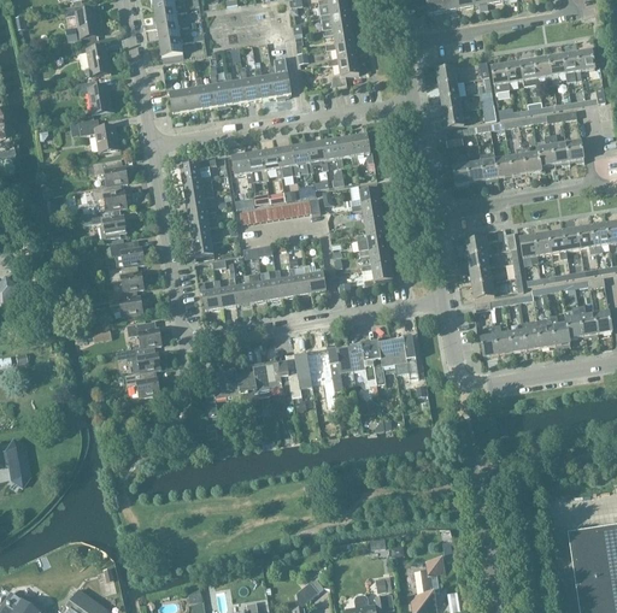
[(152,0),(154,12),(175,9),(174,0),(152,0)]
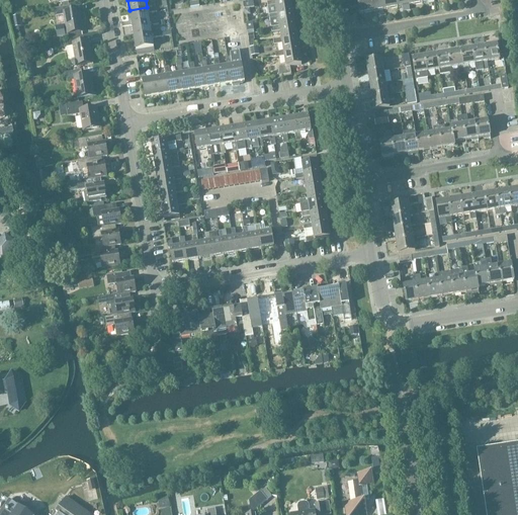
[(284,0),(267,3),(269,15),(292,11),(290,0),(284,0)]
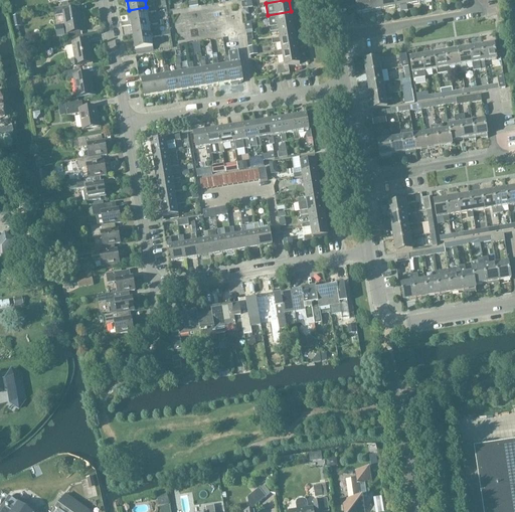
[(355,0),(357,11),(369,9),(368,0),(355,0)]
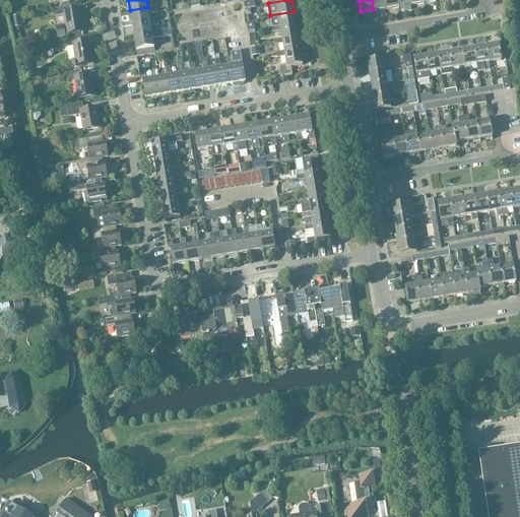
[(372,0),(373,9),(385,7),(384,0),(372,0)]
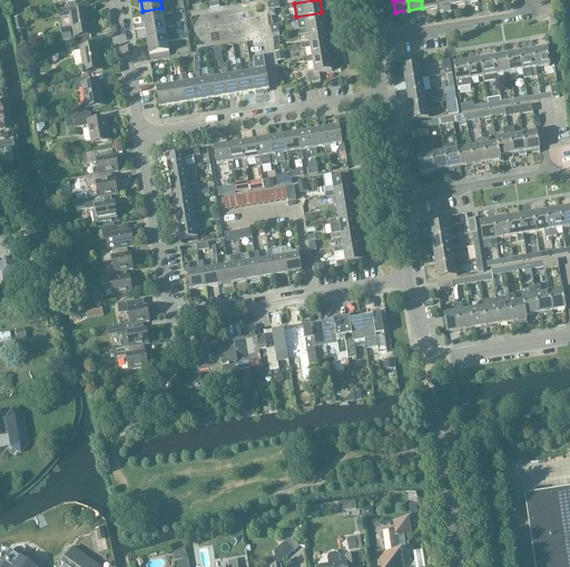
[(74,32),(92,30),(89,10),(79,11),(78,5),(60,8),(61,15),(70,13),(74,32)]
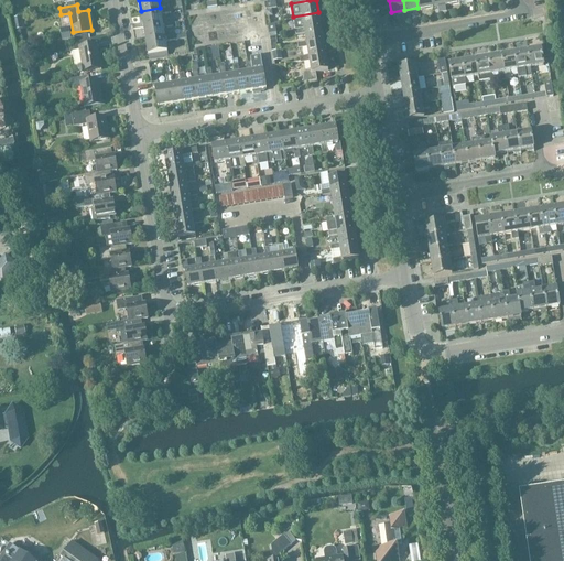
[(170,7),(160,8),(141,11),(143,24),(162,21),(161,13),(170,11),(170,7)]
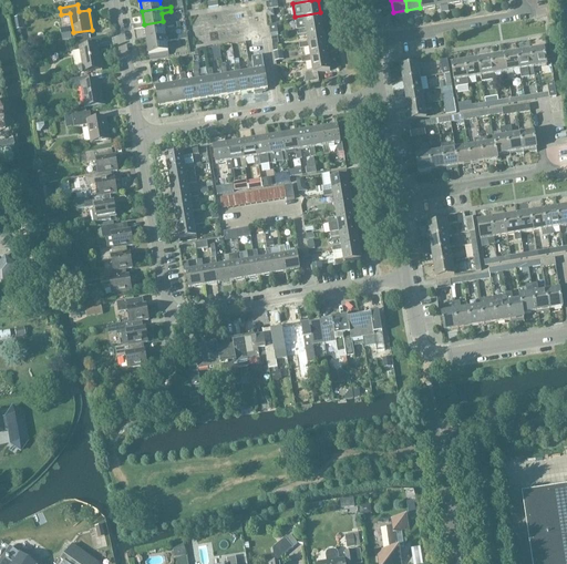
[(320,12),(295,17),(297,31),(305,29),(322,27),(320,12)]
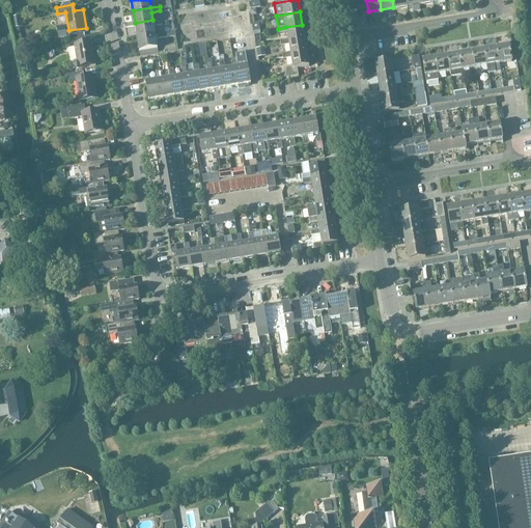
[(161,19),(152,20),(135,23),(137,36),(155,33),(154,25),(162,24),(161,19)]
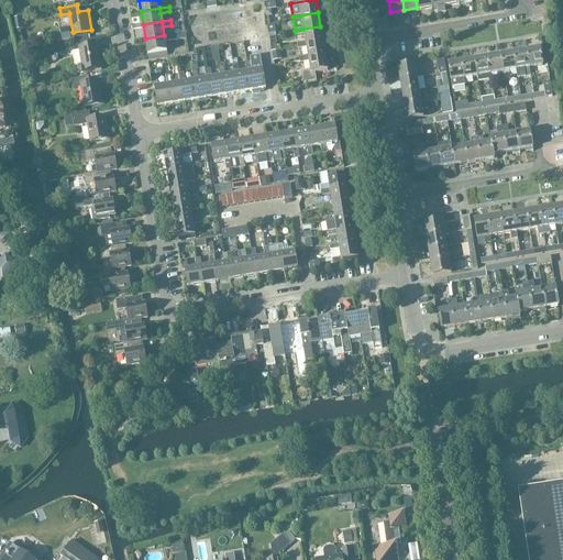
[(320,26),(302,29),(304,31),(305,40),(296,41),(297,44),(306,43),(322,40),(320,26)]
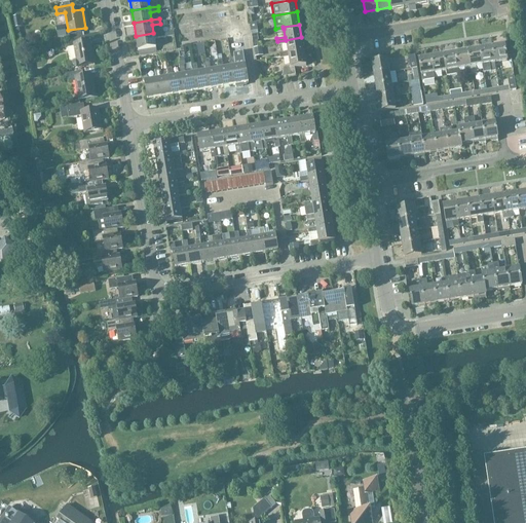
[(162,31),(153,33),(136,36),(138,49),(155,46),(154,37),(162,36),(162,31)]
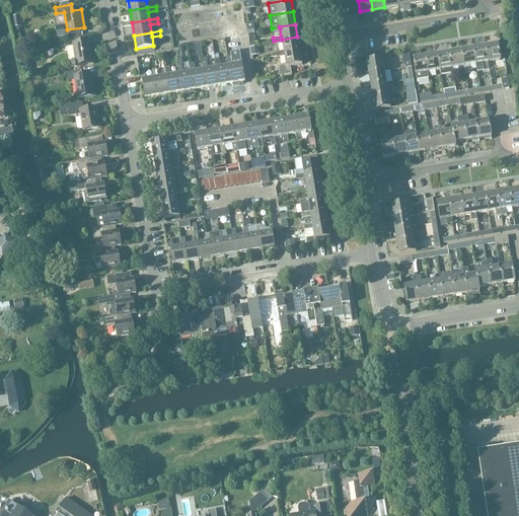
[(67,38),(67,39),(61,40),(62,46),(68,45),(73,44),(76,62),(93,59),(90,41),(85,41),(84,34),(67,38)]
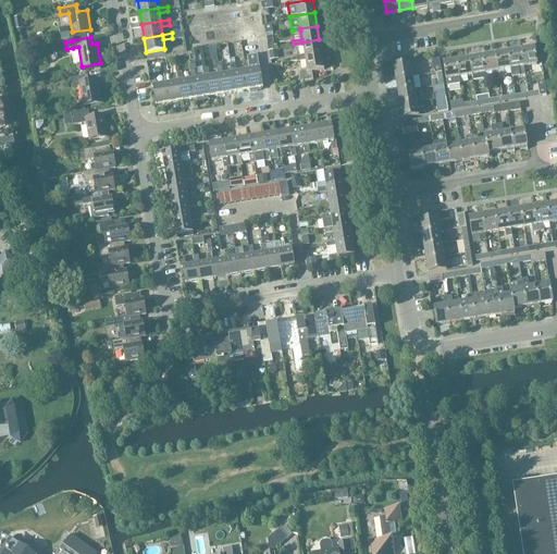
[(319,39),(302,42),(304,52),(295,54),(296,57),(305,56),(321,53),(319,39)]
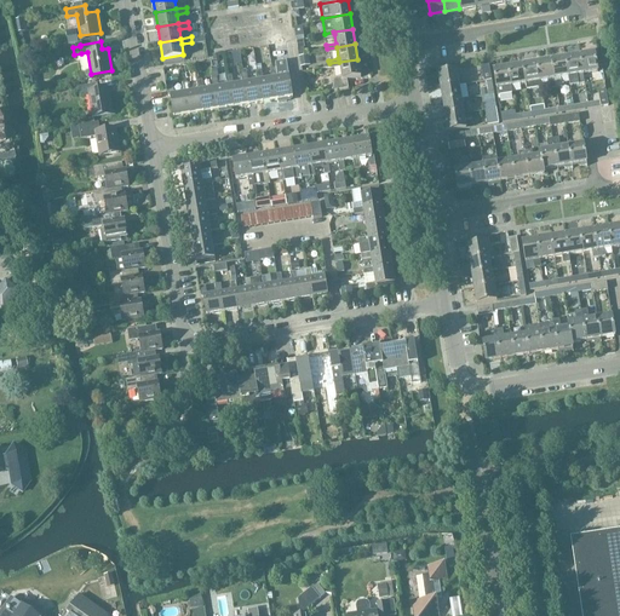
[(579,53),(583,70),(597,68),(593,51),(579,53)]
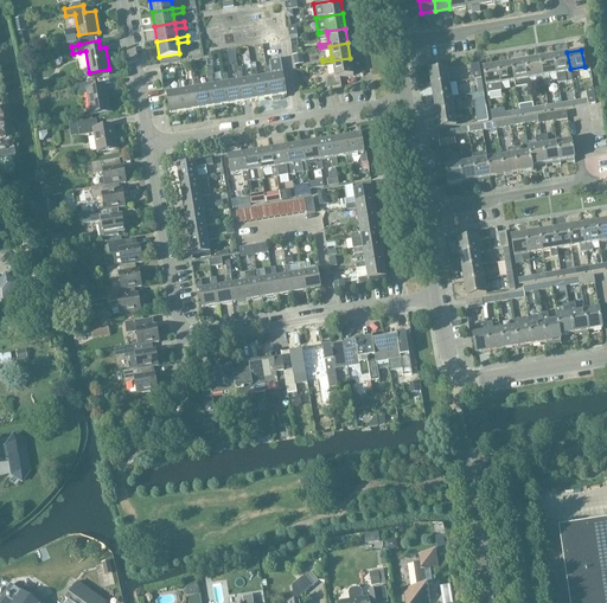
[(572,78),(570,69),(567,52),(553,55),(556,71),(557,81),(572,78)]
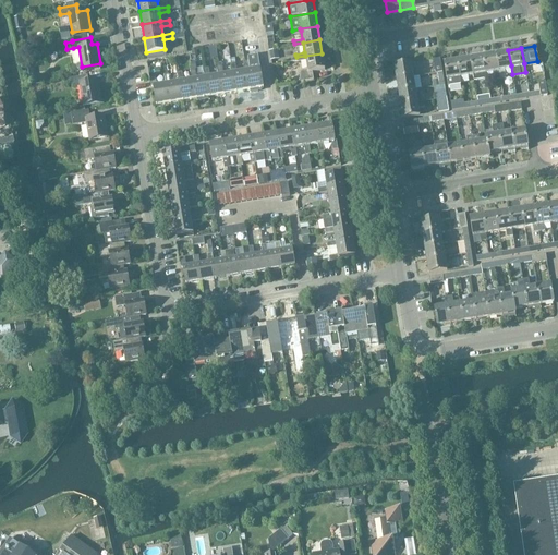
[(504,67),(511,65),(508,50),(495,52),(499,76),(506,75),(504,67)]
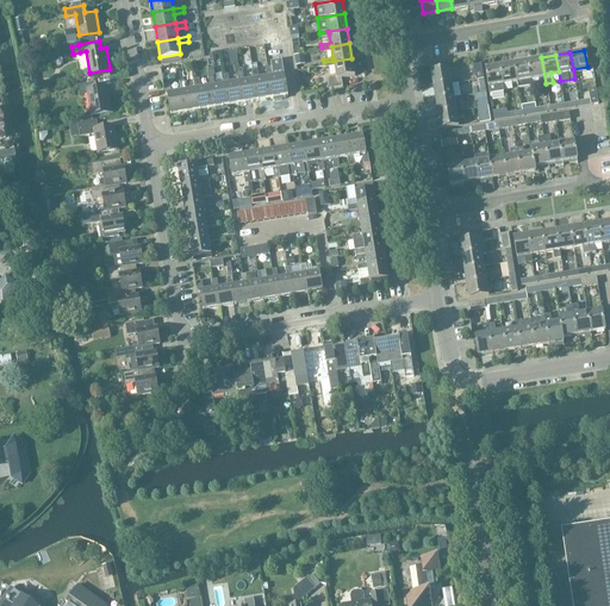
[(267,76),(271,97),(287,94),(281,57),(271,58),(272,64),(266,66),(267,76)]
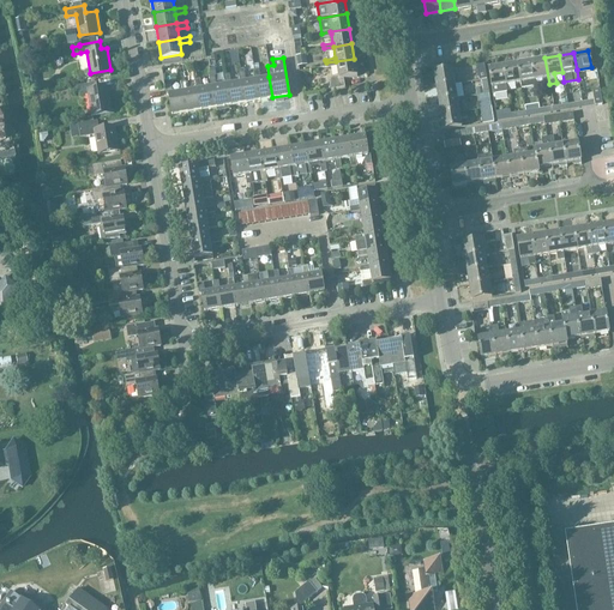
[(531,60),(534,77),(542,76),(543,85),(549,84),(545,58),(531,60)]
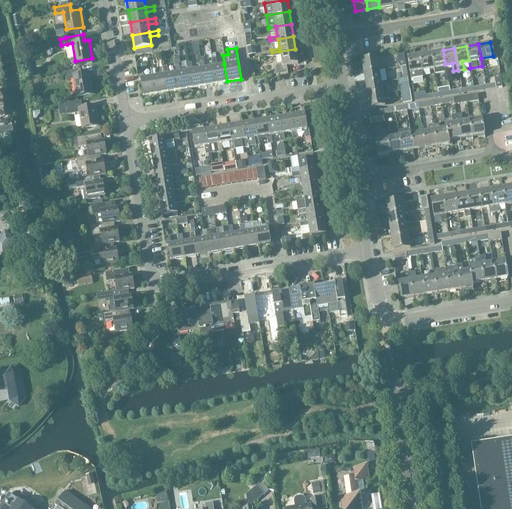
[(297,61),(295,49),(280,51),(280,53),(281,61),(273,62),(275,72),(287,71),(285,63),(297,61)]
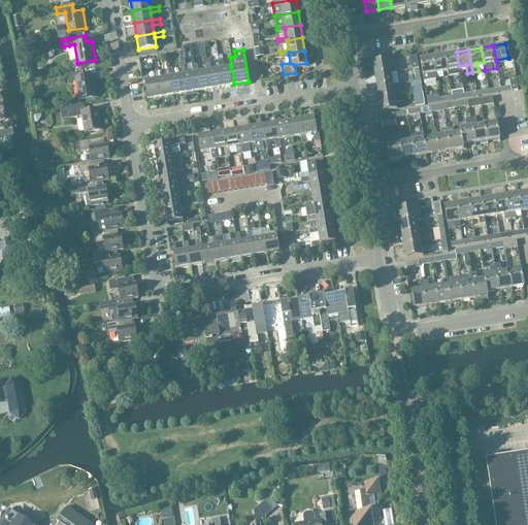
[(444,54),(447,68),(448,73),(460,71),(459,66),(457,52),(444,54)]
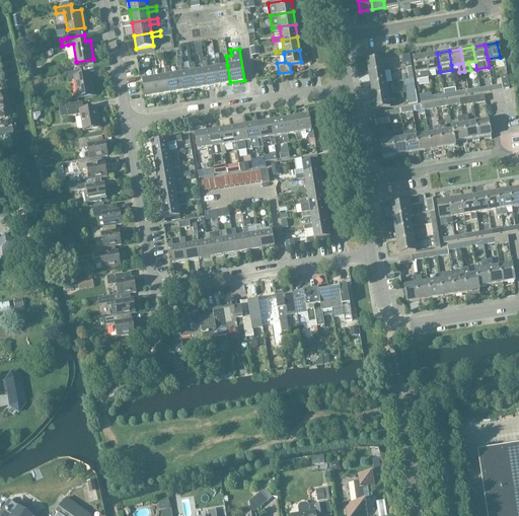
[(406,66),(412,65),(410,53),(402,54),(404,66),(406,66)]
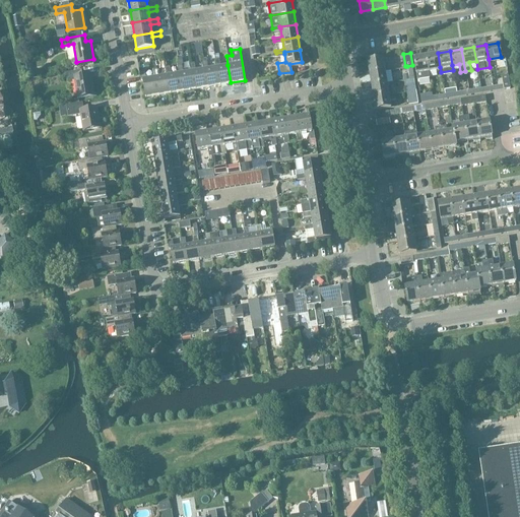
[(428,69),(440,67),(438,53),(426,55),(428,69)]
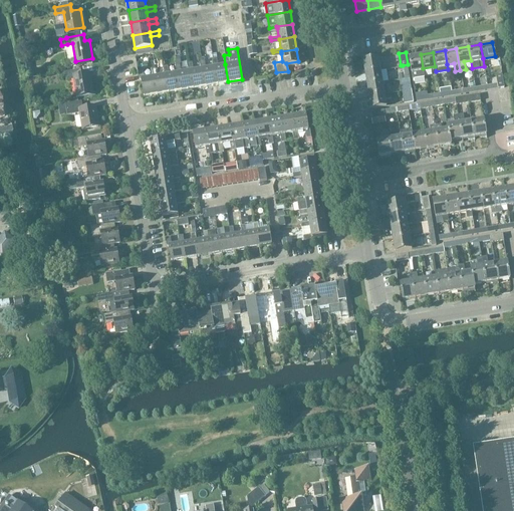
[(424,74),(423,68),(421,54),(409,56),(412,76),(424,74)]
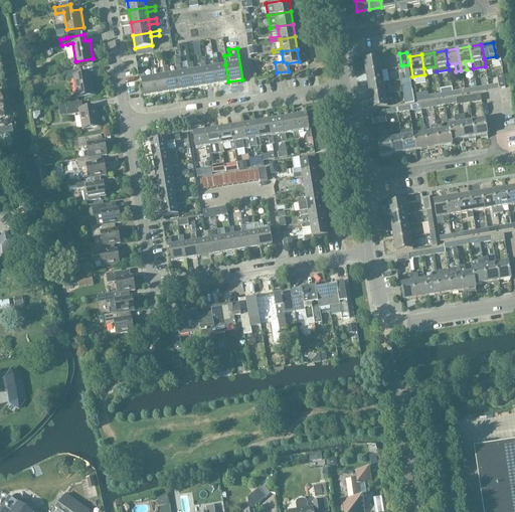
[(365,71),(380,68),(378,56),(363,59),(365,71)]
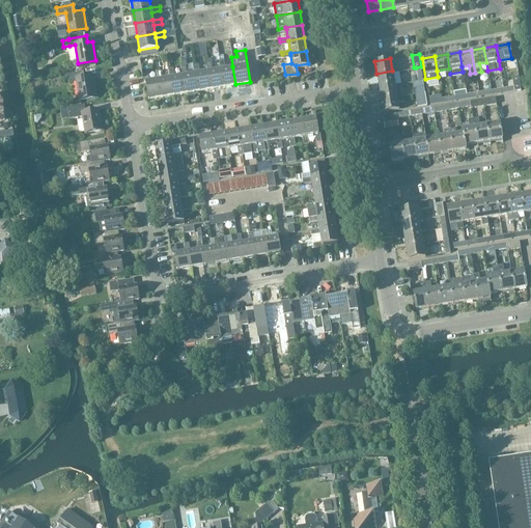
[(235,84),(232,66),(225,67),(223,59),(219,59),(220,67),(223,86),(235,84)]
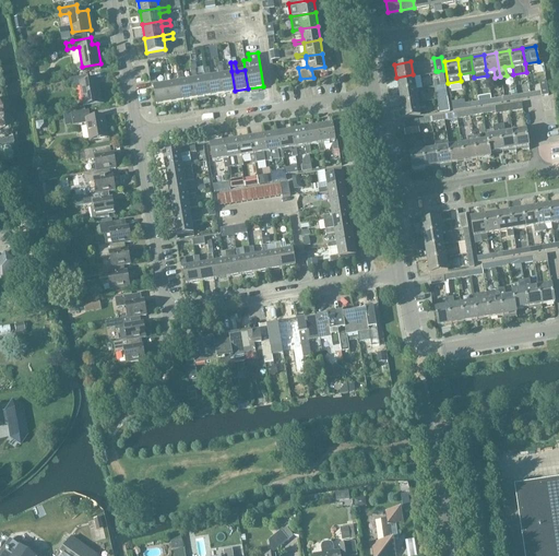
[(235,91),(232,71),(223,73),(222,63),(217,64),(218,73),(222,93),(235,91)]
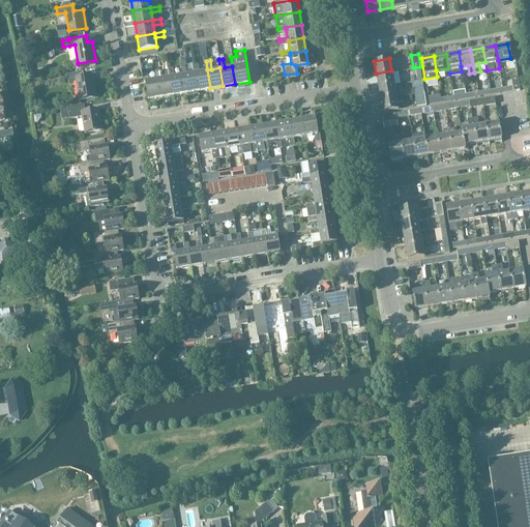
[(210,88),(207,69),(199,70),(198,62),(194,63),(195,71),(198,90),(210,88)]
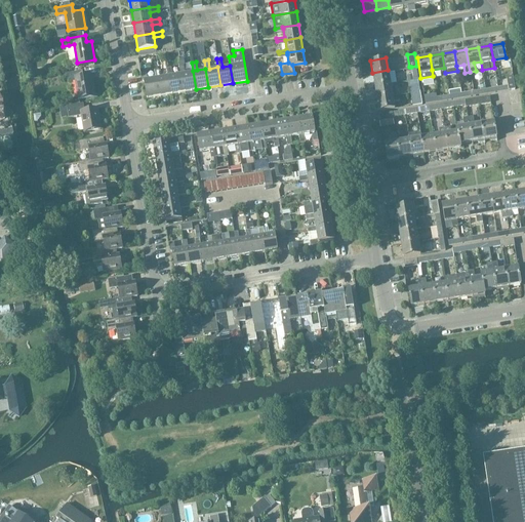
[(178,65),(180,73),(183,91),(196,89),(193,71),(185,73),(184,64),(178,65)]
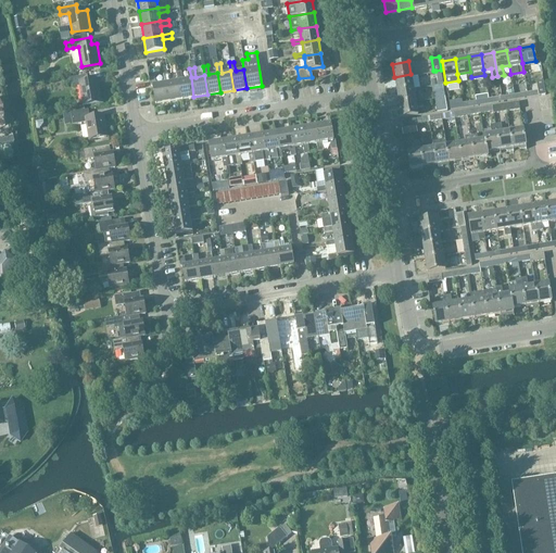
[(193,97),(191,77),(182,78),(180,70),(176,71),(177,79),(180,99),(193,97)]
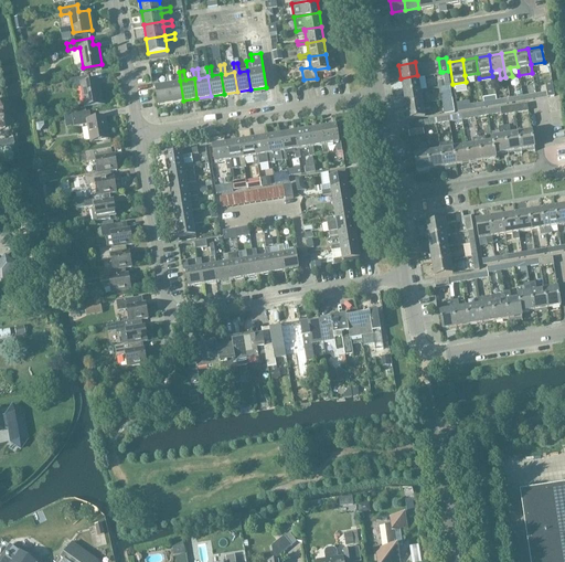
[(183,101),(180,81),(171,83),(170,73),(166,74),(167,83),(170,103),(183,101)]
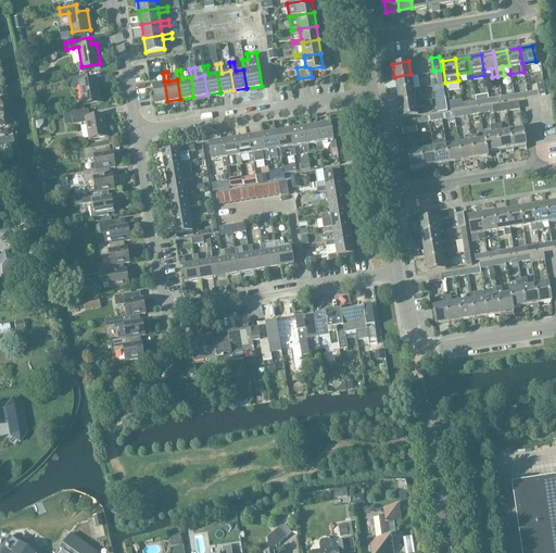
[(83,101),(101,98),(98,78),(88,80),(87,73),(70,76),(71,84),(79,82),(83,101)]
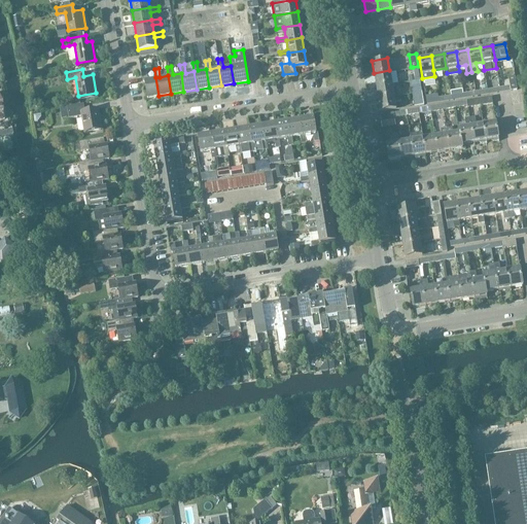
[(146,98),(159,96),(155,77),(147,78),(146,70),(141,71),(143,80),(144,80),(146,98)]
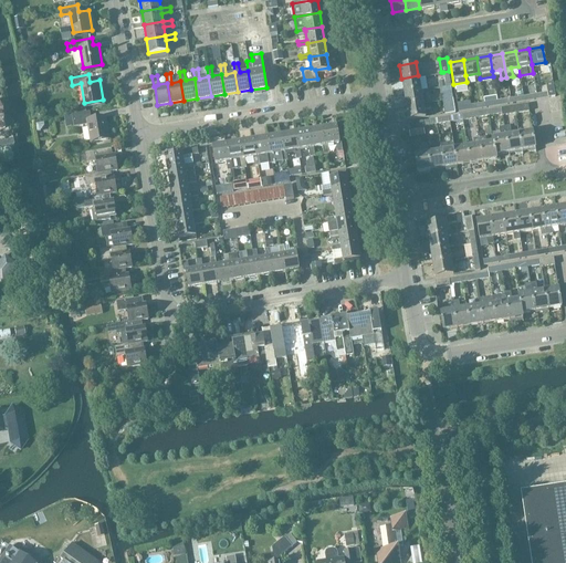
[(401,79),(404,92),(420,89),(418,75),(401,79)]
